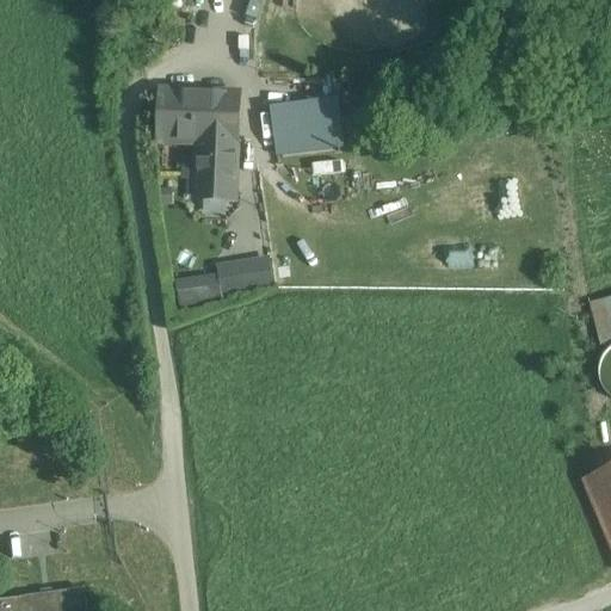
[(238,96),(162,92),(160,142),(198,143),(196,196),(234,197),(238,96)]
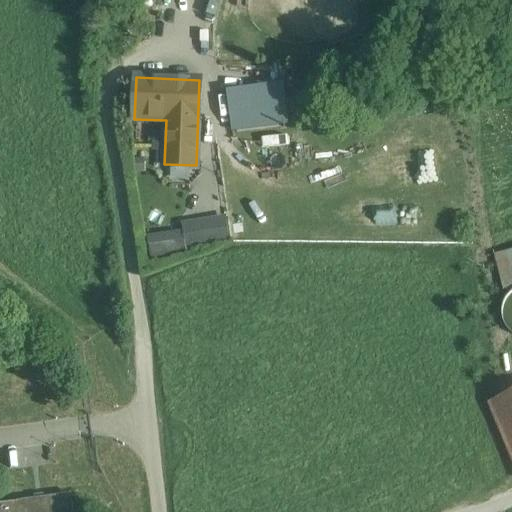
[(276,90),(228,97),(232,119),(248,116),(250,125),(280,121),(276,90)]
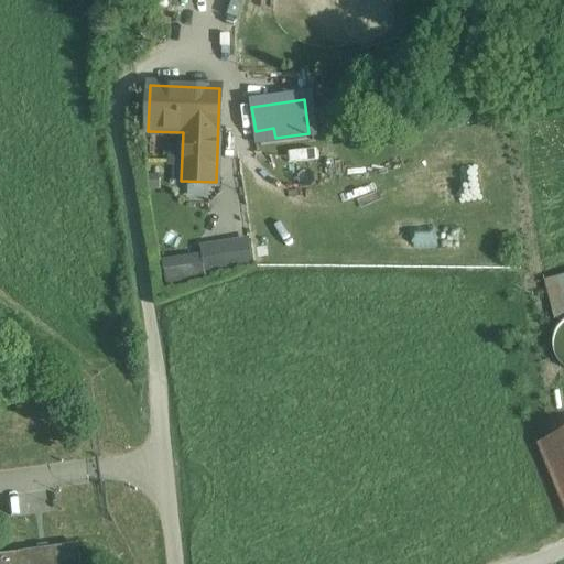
[(415,179),(419,206),(470,199),(466,172),(415,179)]
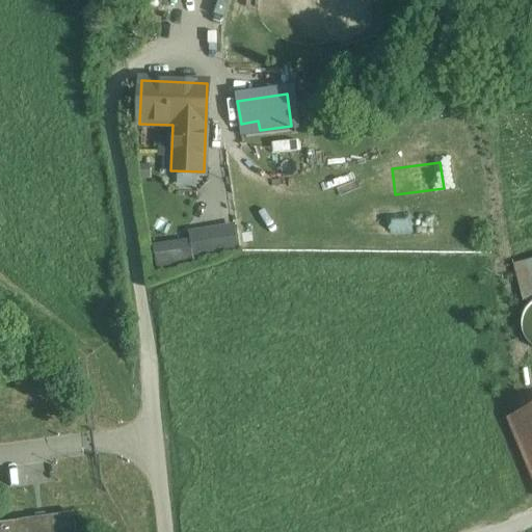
[(213,171),(192,182),(213,220),(225,213),(219,202),(227,197),(213,171)]
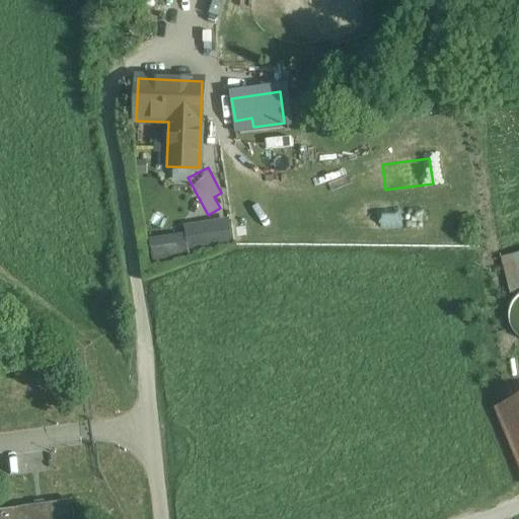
[(340,208),(339,227),(395,227),(396,208),(340,208)]
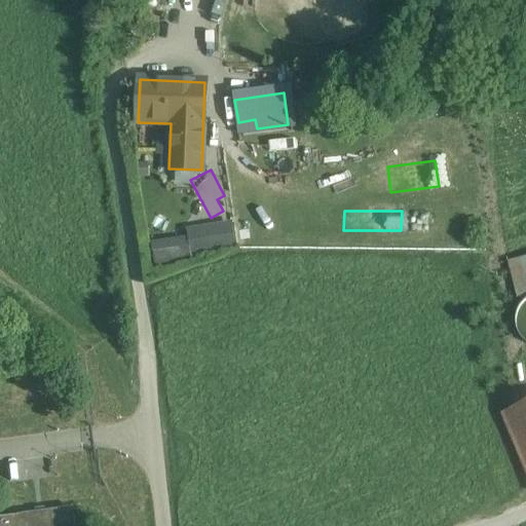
[(217,249),(215,236),(215,230),(190,233),(190,237),(152,242),(155,262),(196,256),(195,252),(217,249)]
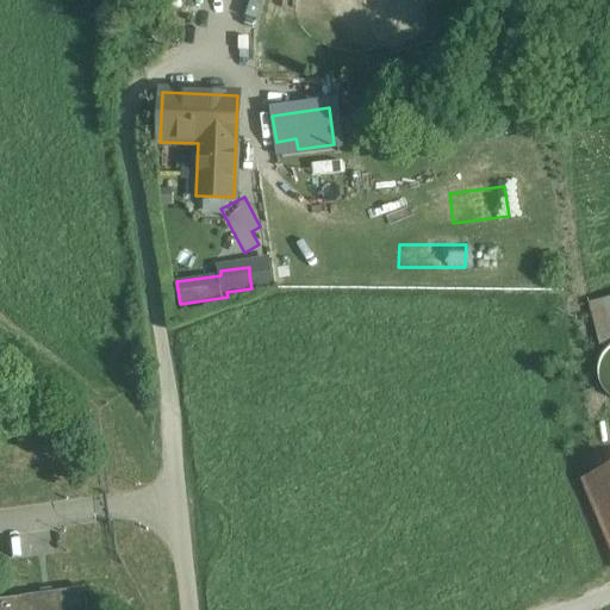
[(609,341),(609,300),(589,305),(599,344),(609,341)]
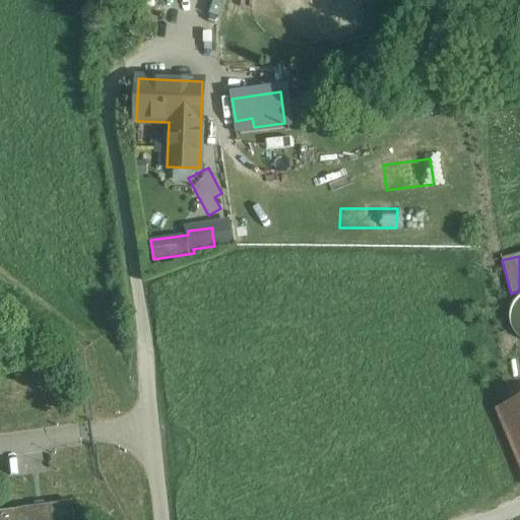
[(519,293),(512,298),(507,307),(505,318),(507,328),(513,337),(519,341),(519,293)]
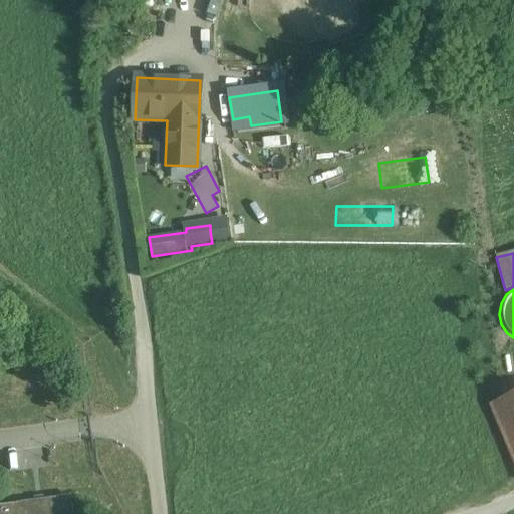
[(513,392),(488,404),(513,462),(513,392)]
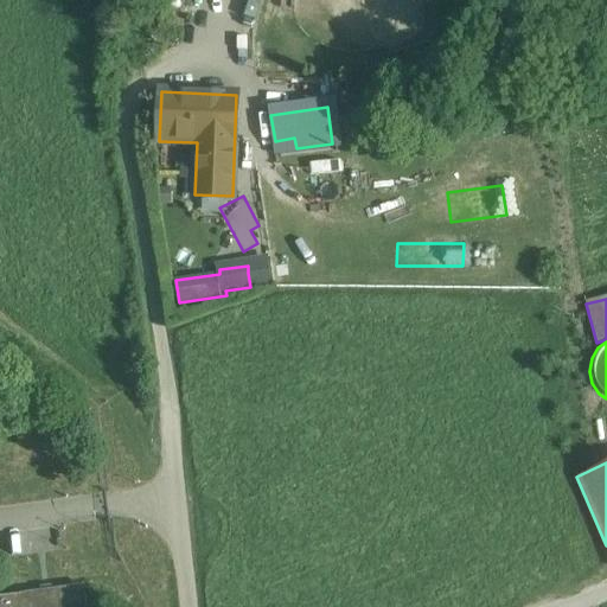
[(84,606),(82,588),(0,600),(0,606),(84,606)]
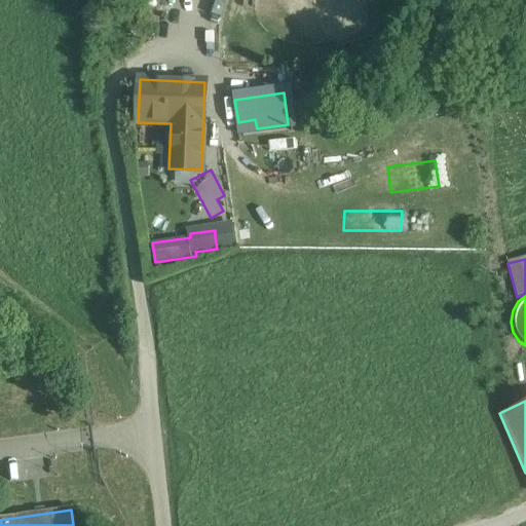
All buildings are outlined.
